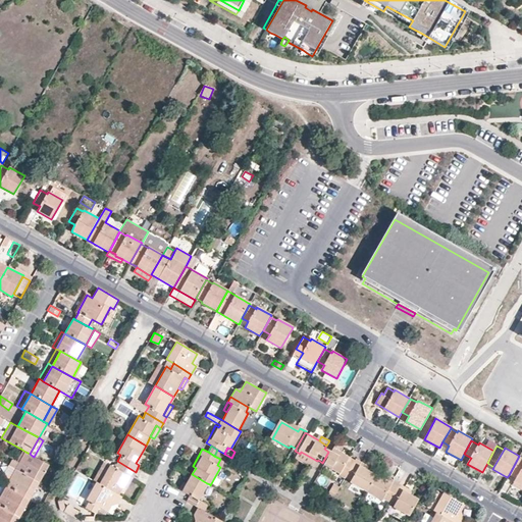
[(19,463),(25,452),(22,450),(16,461),(19,463)]
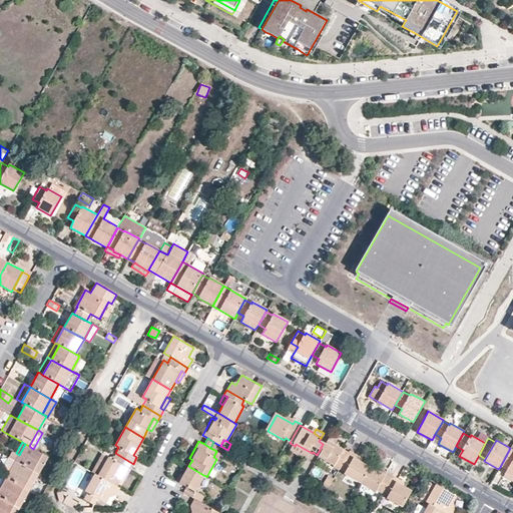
[(328,446),(323,444),(317,455),(322,457),(321,458),(336,467),(336,468),(341,472),(342,470),(351,454),(337,446),(330,442),(328,446)]
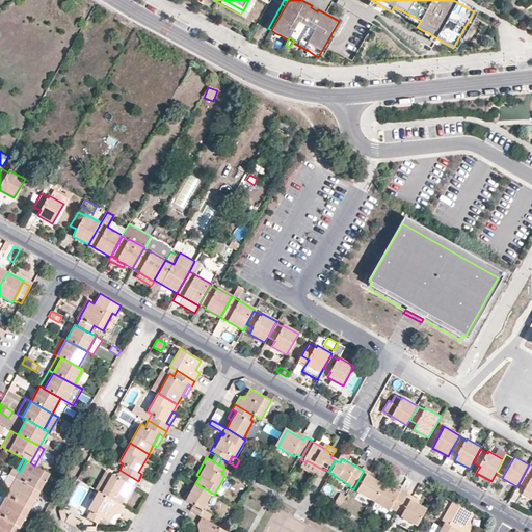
[(34,466),(30,462),(26,460),(20,472),(17,470),(12,468),(8,473),(17,477),(41,490),(50,474),(34,466)]
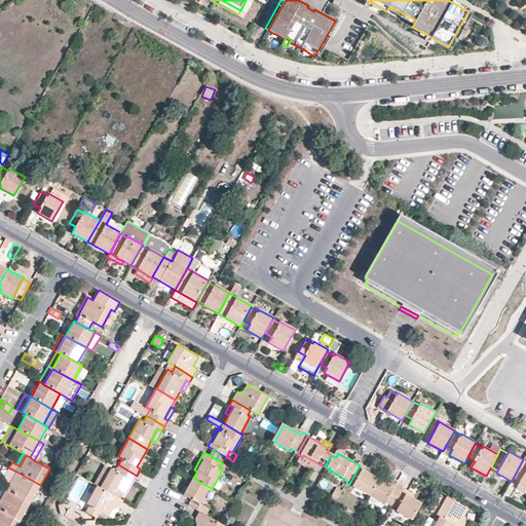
[(146,458),(143,456),(137,466),(140,468),(146,458)]
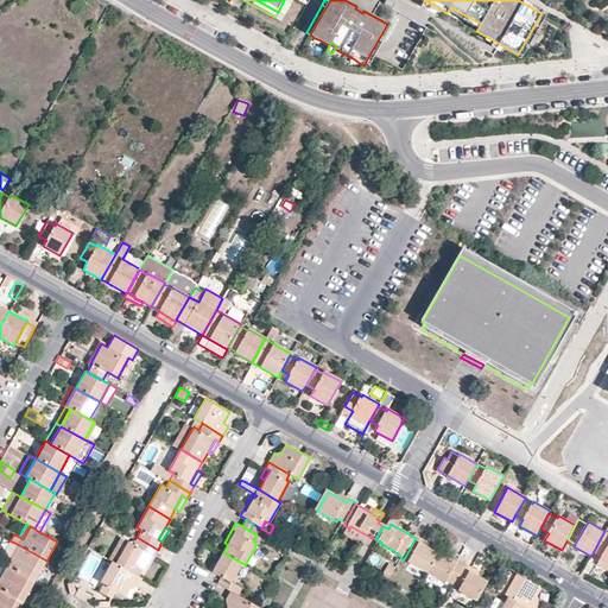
[(607,533),(605,531),(593,553),(600,558),(599,561),(607,565),(607,533)]
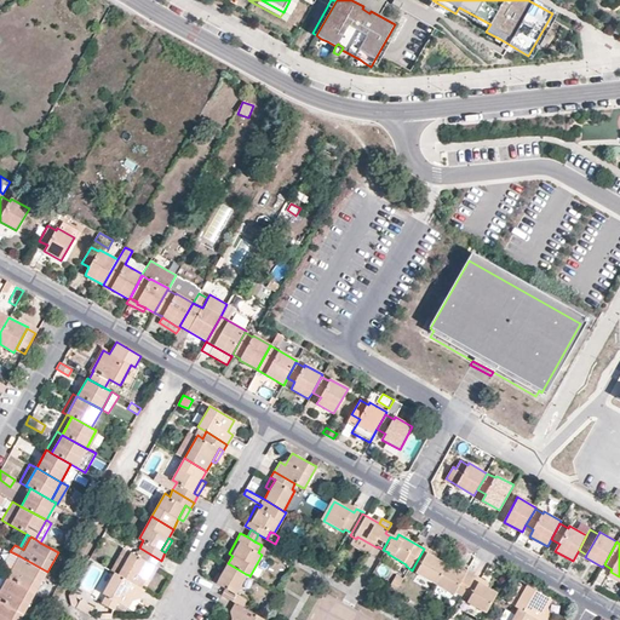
[(267,558),(271,550),(262,545),(258,552),(262,555),(267,558)]
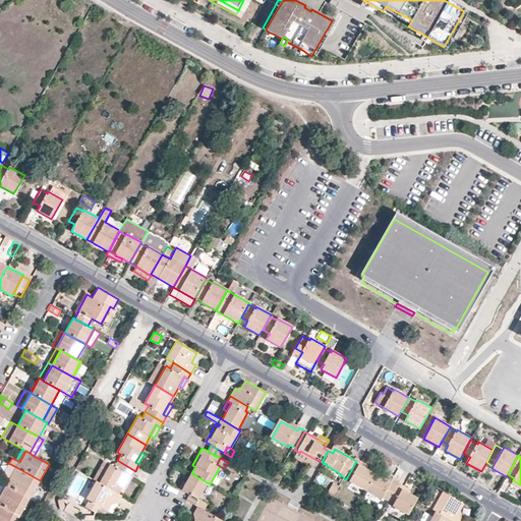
[(100,482),(111,463),(104,460),(93,478),(97,480),(100,482)]
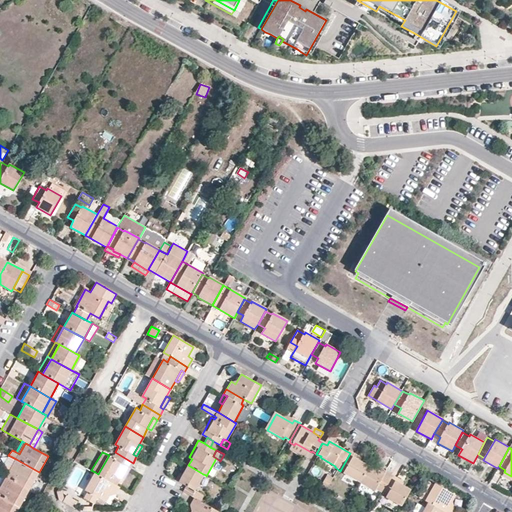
[(112,458),(109,455),(98,474),(116,484),(121,476),(126,465),(130,468),(133,463),(115,452),(112,458)]
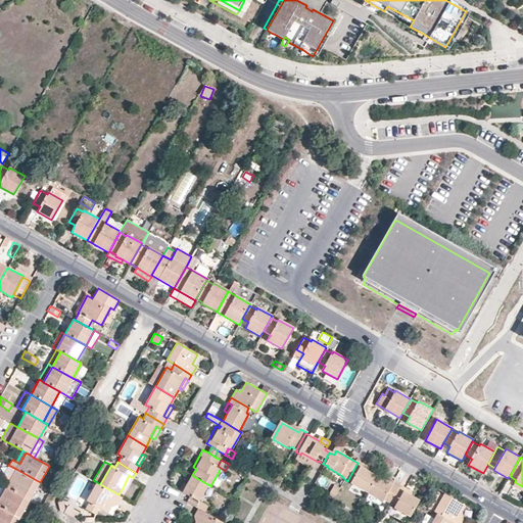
[(359,462),(358,463),(348,479),(354,482),(353,484),(369,493),(378,478),(369,473),(363,469),(365,465),(359,462)]
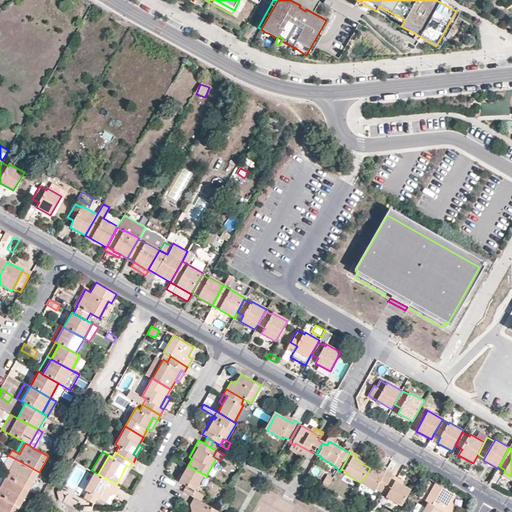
[(39,472),(16,459),(6,477),(29,490),(39,472)]
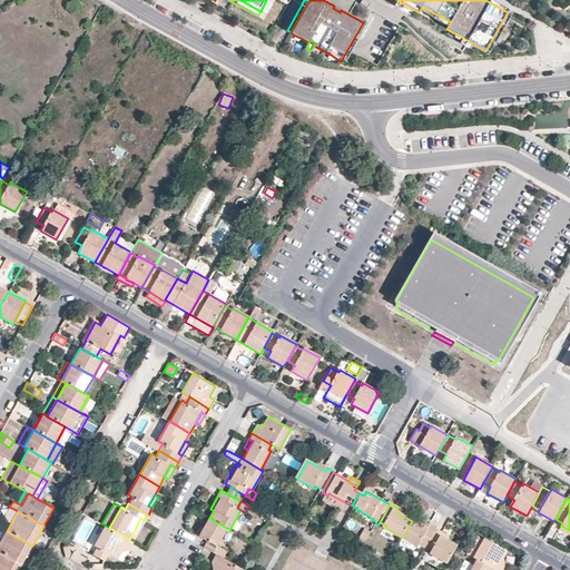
[(140,518),(135,530),(138,532),(145,521),(140,518)]
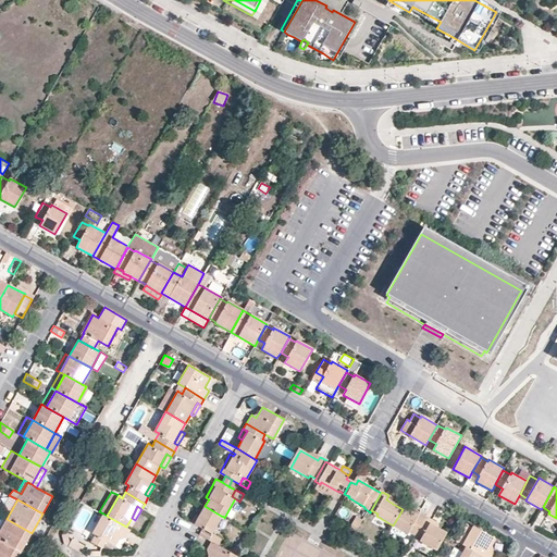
[(205,506),(199,515),(195,523),(202,528),(199,534),(211,541),(218,545),(222,539),(211,533),(221,516),(205,506)]
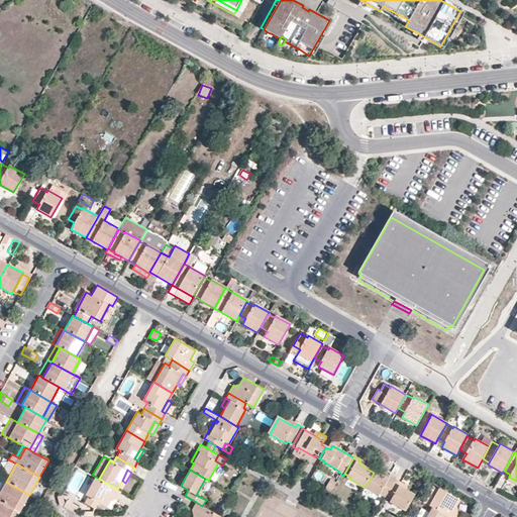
[(383,477),(374,473),(365,488),(381,497),(382,495),(387,498),(398,481),(392,478),(390,482),(383,477)]
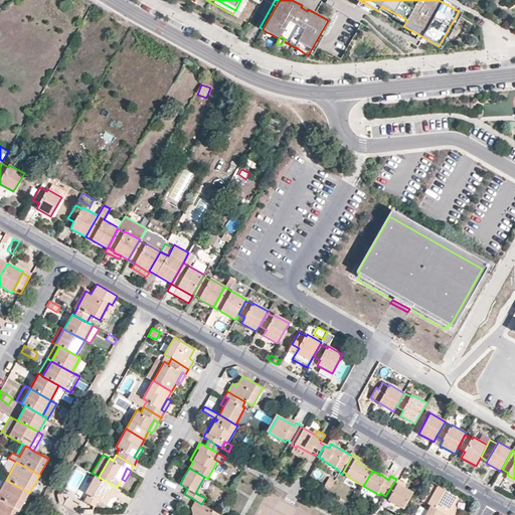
[(383,471),(381,475),(388,480),(390,476),(383,471)]
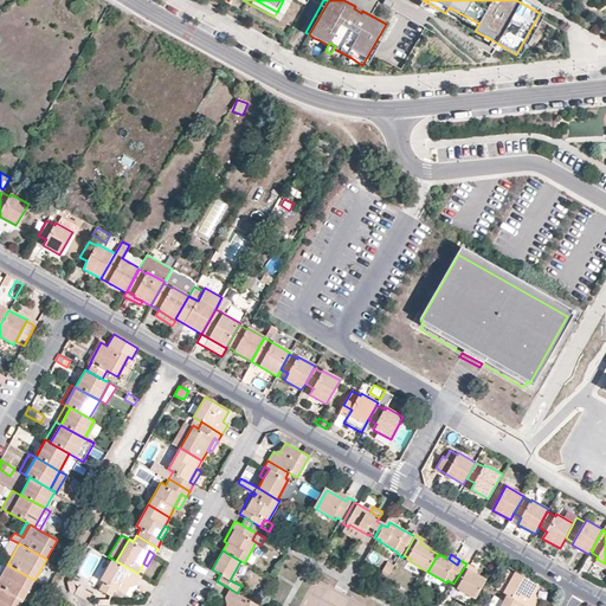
[(213,558),(207,567),(212,569),(217,560),(213,558)]
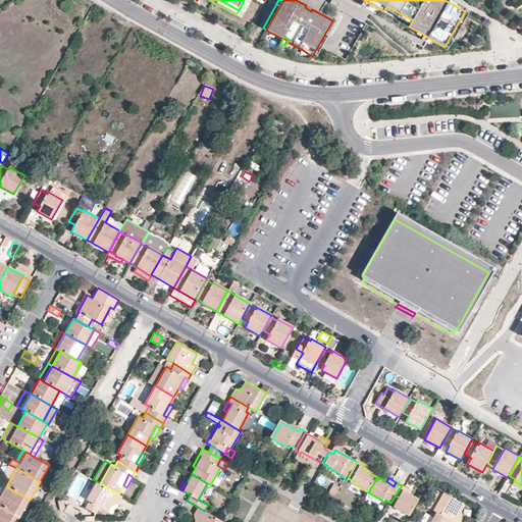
[(118,493),(100,483),(97,481),(87,500),(89,501),(86,507),(95,513),(99,506),(107,511),(113,501),(117,504),(121,496),(118,493)]
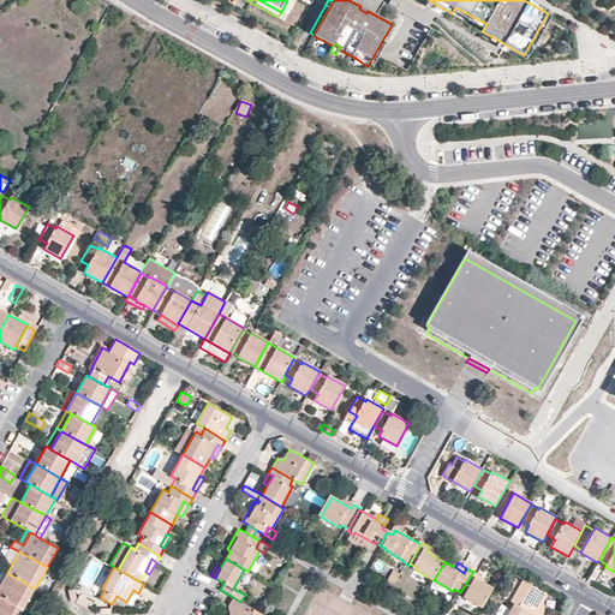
[(614,572),(605,567),(603,571),(614,577),(614,572)]
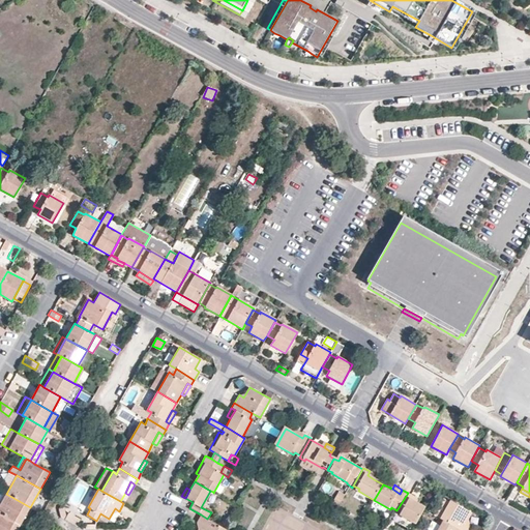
[(346,495),(340,492),(333,502),(340,506),(346,495)]
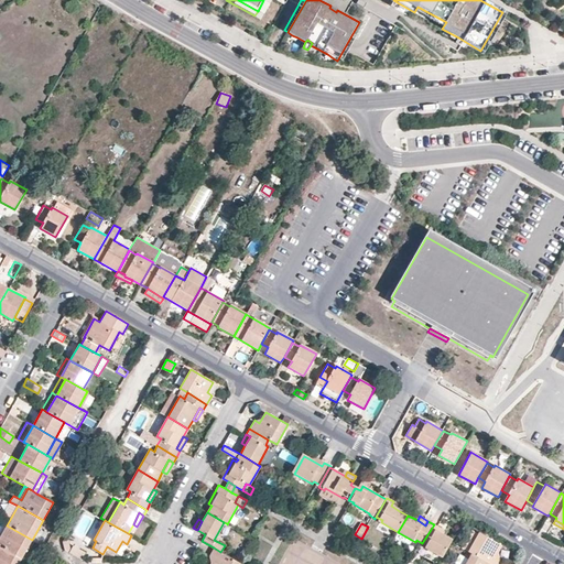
[(440,528),(434,524),(422,543),(426,545),(429,546),(427,549),(445,559),(453,545),(455,542),(445,537),(437,532),(440,528)]
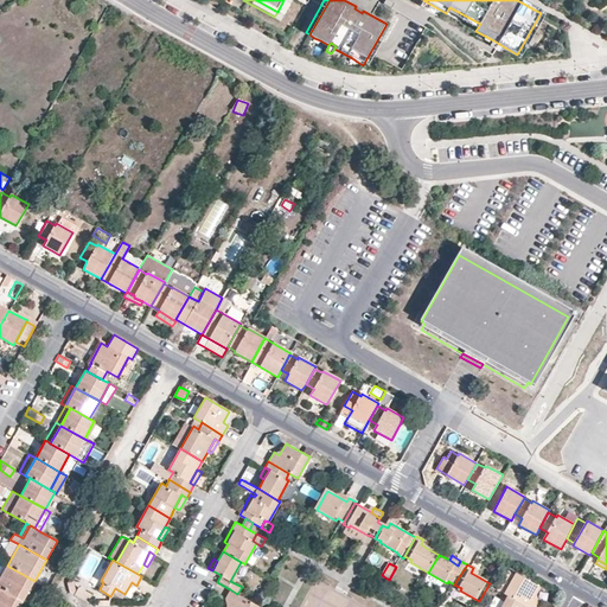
[(0,588),(23,601),(34,581),(7,566),(0,577),(0,588)]
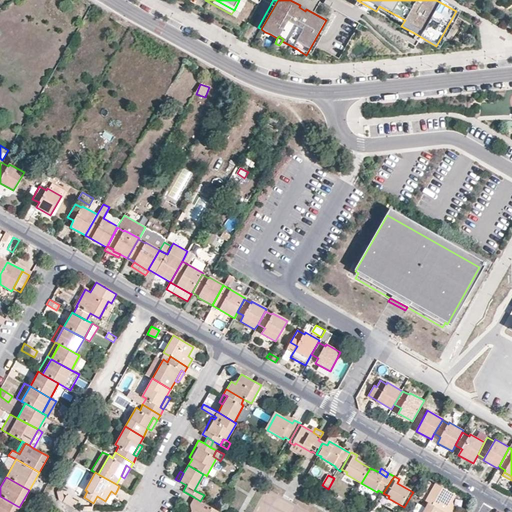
[(435,483),(425,501),(428,502),(445,511),(450,511),(453,507),(449,505),(455,495),(435,483)]
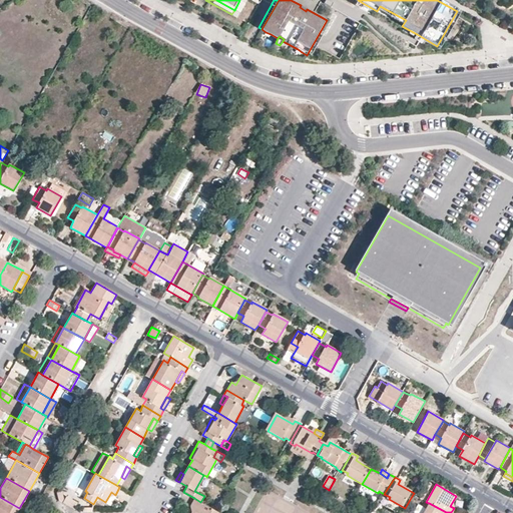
[(379,491),(378,493),(372,504),(377,507),(382,499),(384,494),(379,491)]
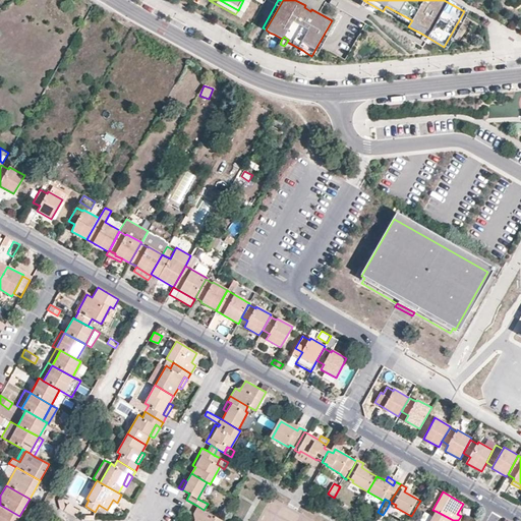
[(16,520),(19,516),(0,505),(0,520),(16,520)]
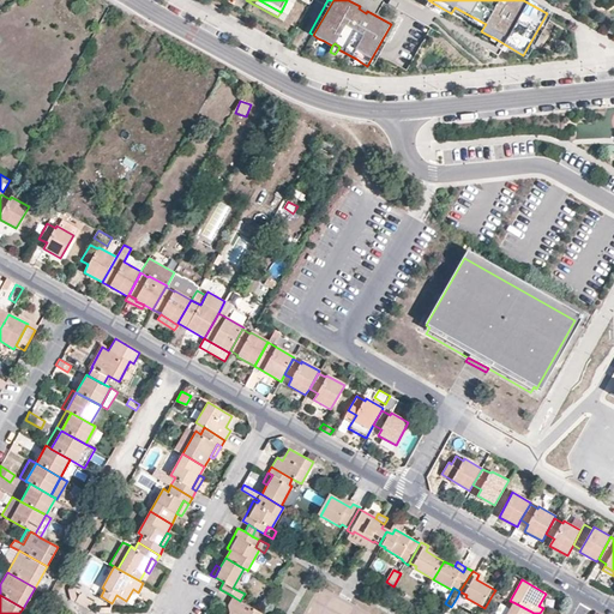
[(79,596),(77,605),(91,609),(94,601),(79,596)]
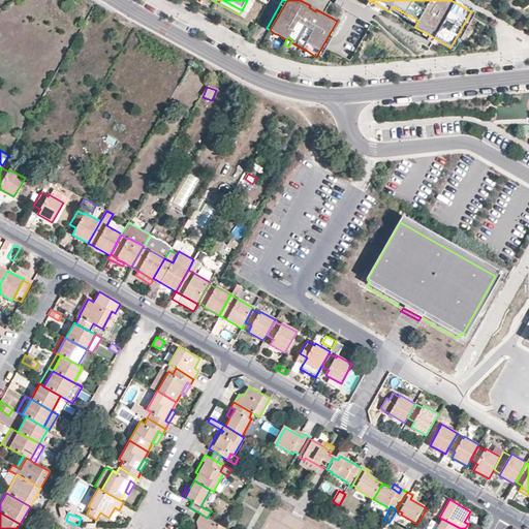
[(207,518),(200,514),(196,520),(200,523),(196,528),(224,528),(225,528),(207,518)]
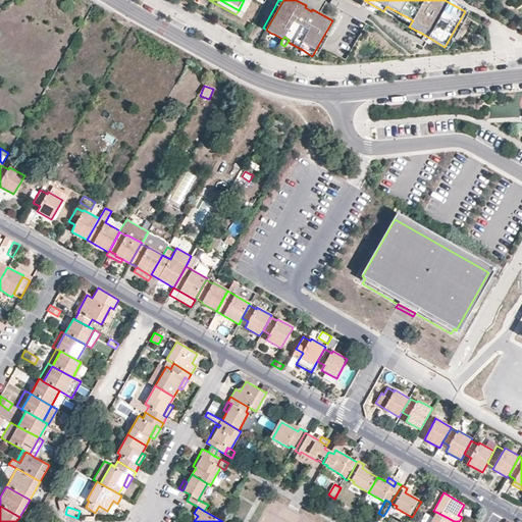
[(433,511),(432,510),(425,521),(430,521),(436,512),(433,511)]
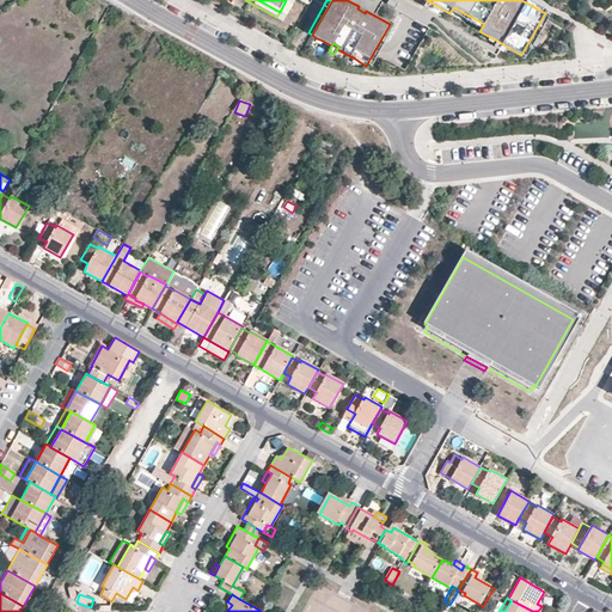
[(532,611),(512,600),(505,611),(532,611)]
